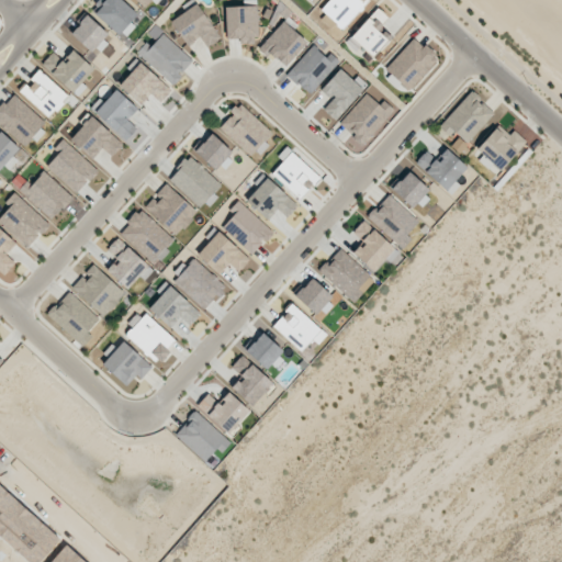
[(107,0),(96,11),(117,35),(137,15),(122,0),(107,0)]
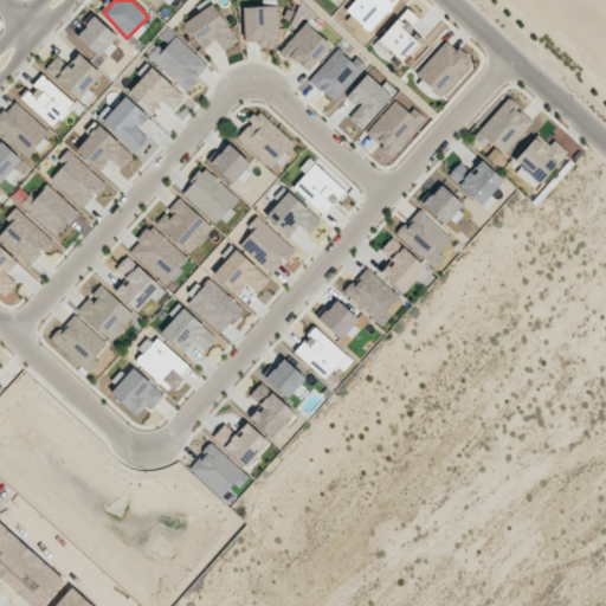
[(368,31),(397,0),(354,0),(346,10),(368,31)]
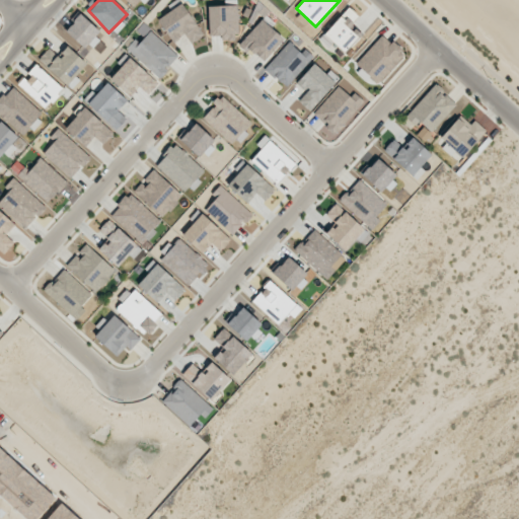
[(202,36),(183,3),(158,17),(171,42),(186,33),(190,43),(202,36)]
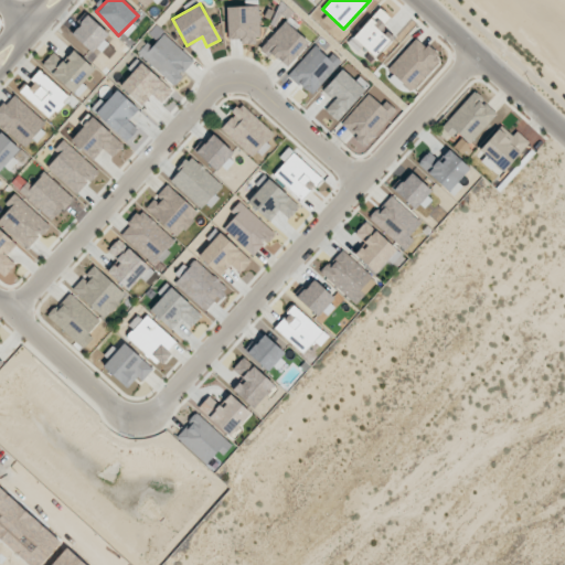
[(227,6),(226,41),(258,42),(259,7),(227,6)]
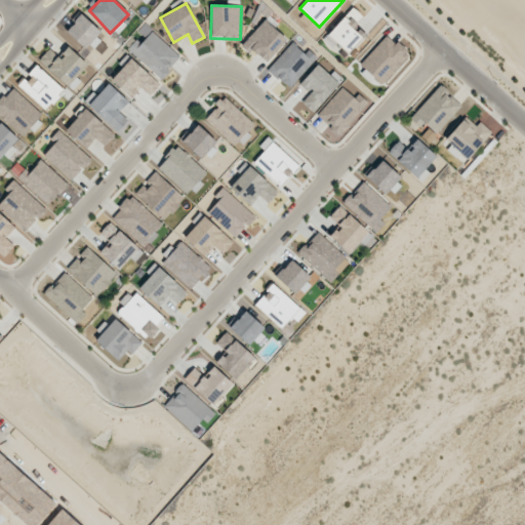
[(336,43),(349,54),(365,36),(354,26),(363,16),(353,7),(323,40),(332,48),(336,43)]
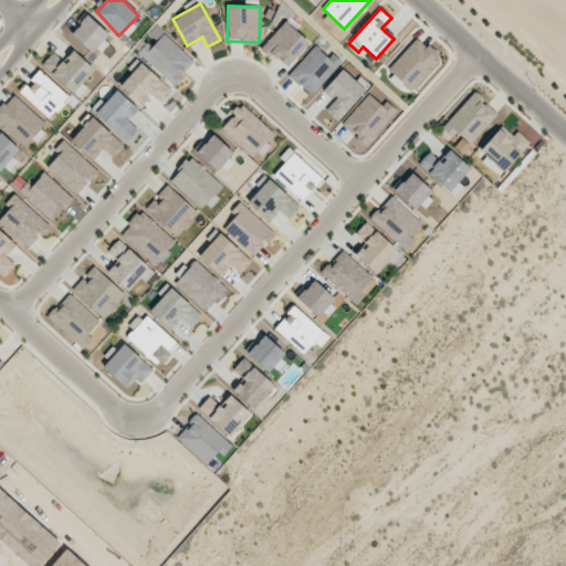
[(93,52),(108,34),(88,16),(72,33),(93,52)]
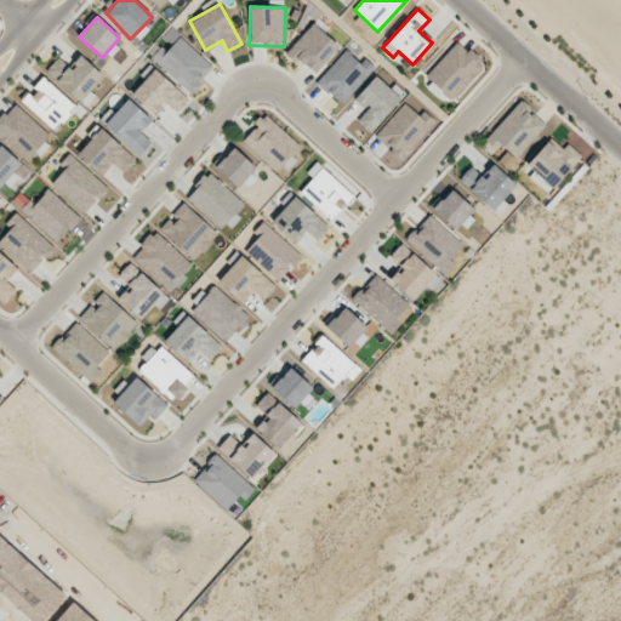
[(288,51),(313,75),(340,47),(313,23),(288,51)]
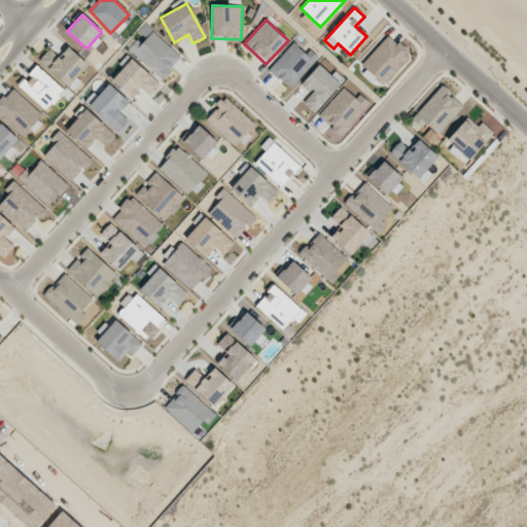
[(141,43),(137,39),(129,48),(162,79),(181,58),(152,31),(141,43)]
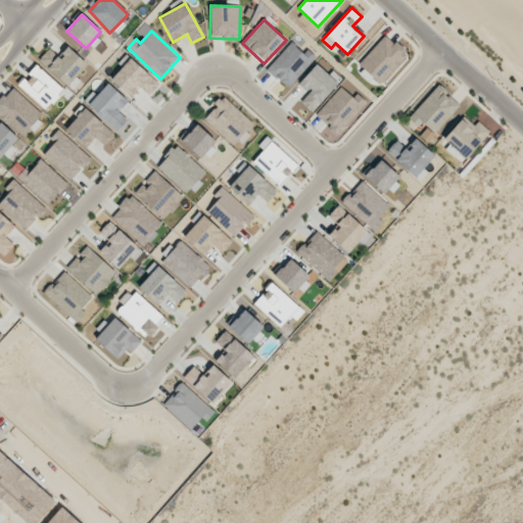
[(384,34),(358,65),(381,85),(408,53),(384,34)]
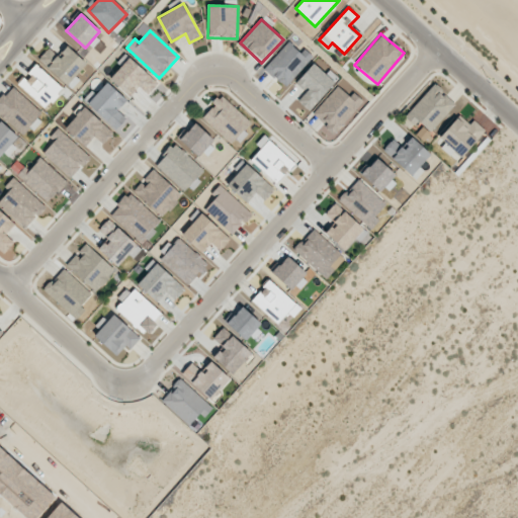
[(304,49),(299,53),(288,41),(264,68),(284,87),(313,56),(304,49)]
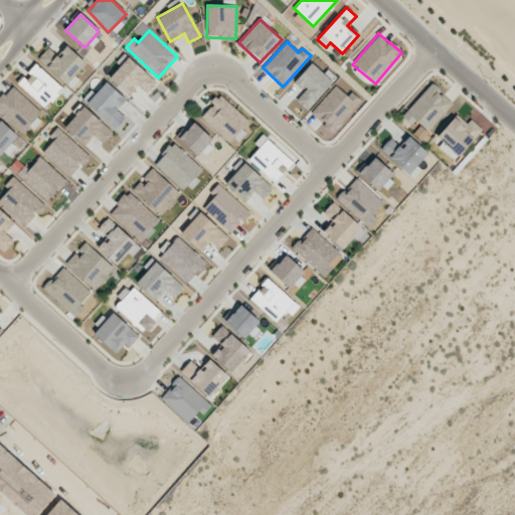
[(38,58),(65,84),(86,63),(66,45),(56,55),(48,47),(38,58)]
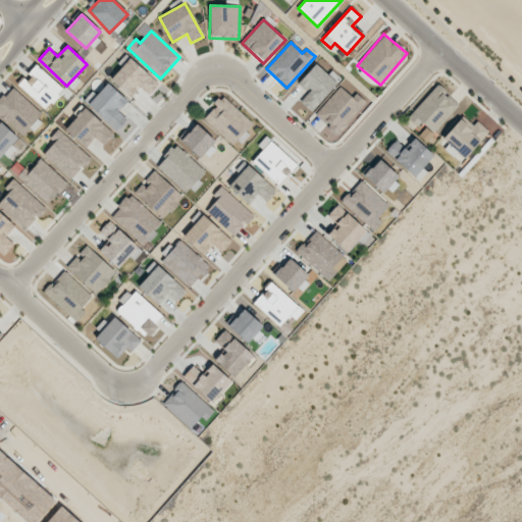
[(149,96),(159,85),(131,57),(110,80),(131,97),(140,87),(149,96)]
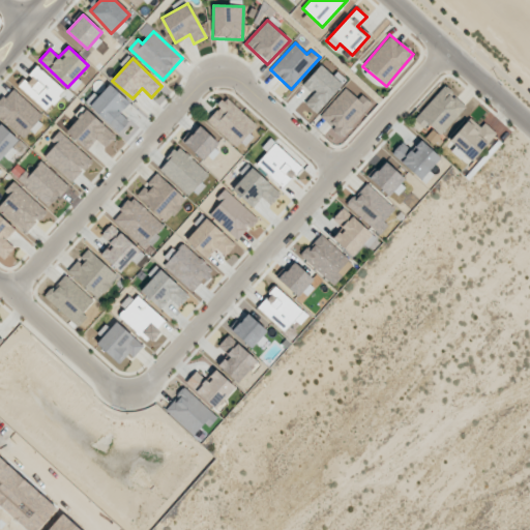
[(313,94),(304,102),(317,114),(347,81),(337,71),(333,76),(321,64),(302,85),(313,94)]
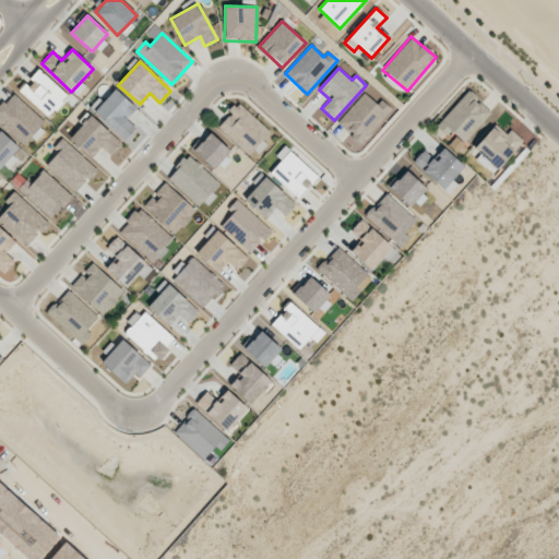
[(68,93),(37,70),(20,93),(51,117),(68,93)]
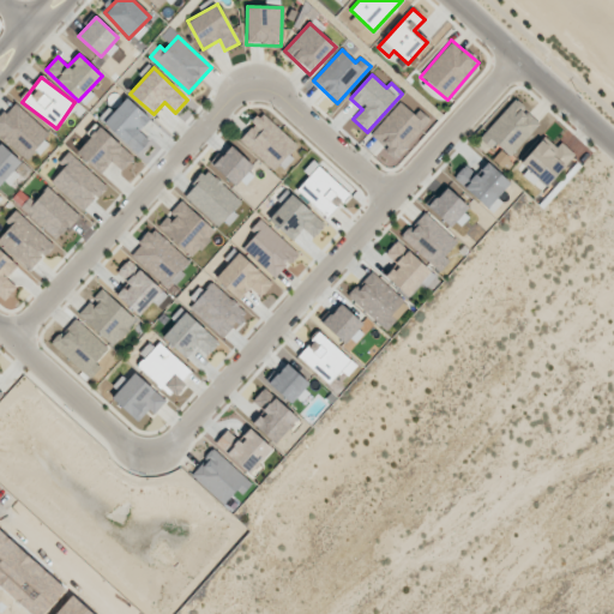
[(136,155),(150,140),(139,130),(150,120),(128,97),(104,121),(136,155)]
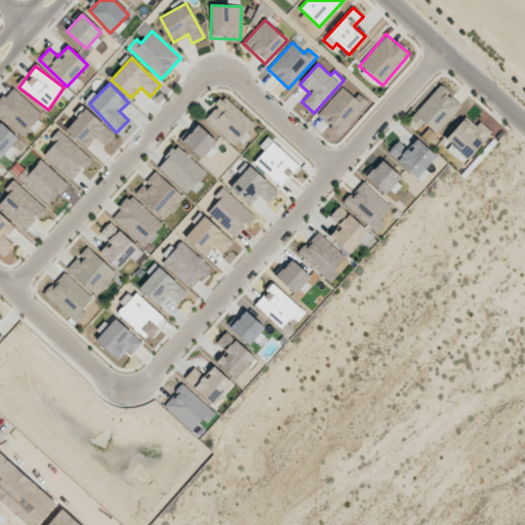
[(409,118),(420,127),(425,123),(436,133),(462,105),(441,85),(409,118)]
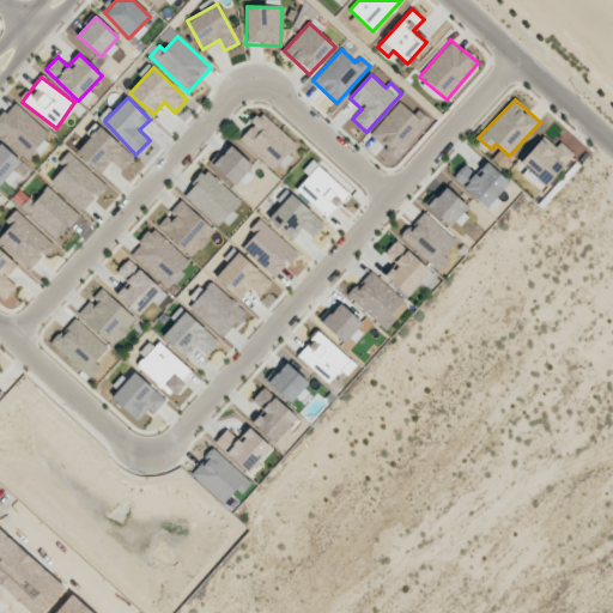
[(0,116),(0,135),(26,159),(49,134),(14,102),(0,116)]
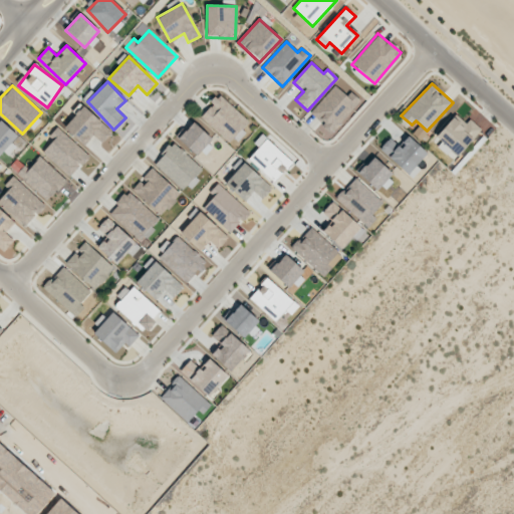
[(350,91),(346,95),(335,85),(310,112),(330,133),(360,100),(350,91)]
